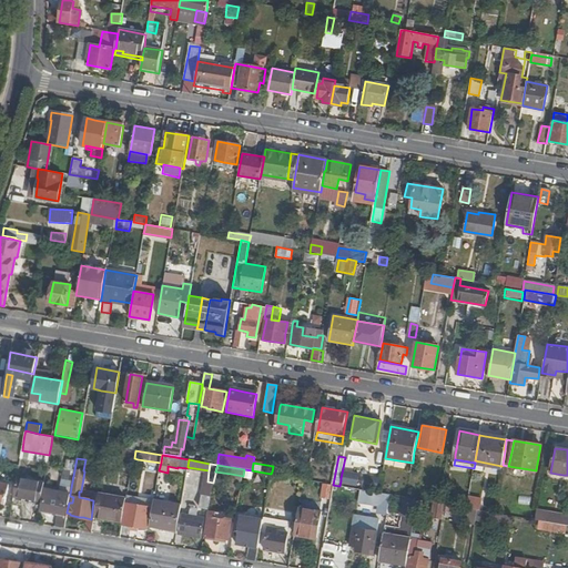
[(66,468),(61,487),(70,489),(73,470),(66,468)]
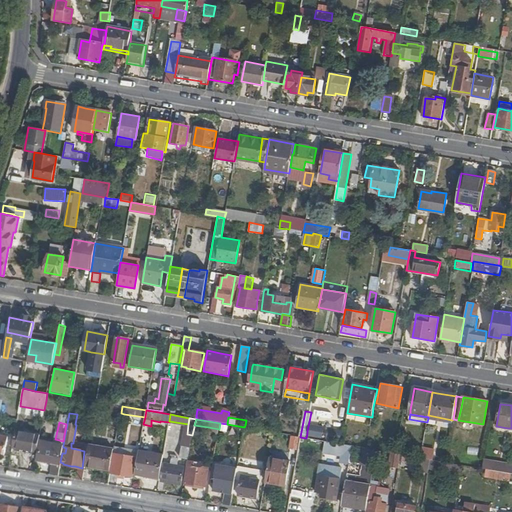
[(37,452),(40,434),(16,430),(13,446),(12,448),(37,452)]
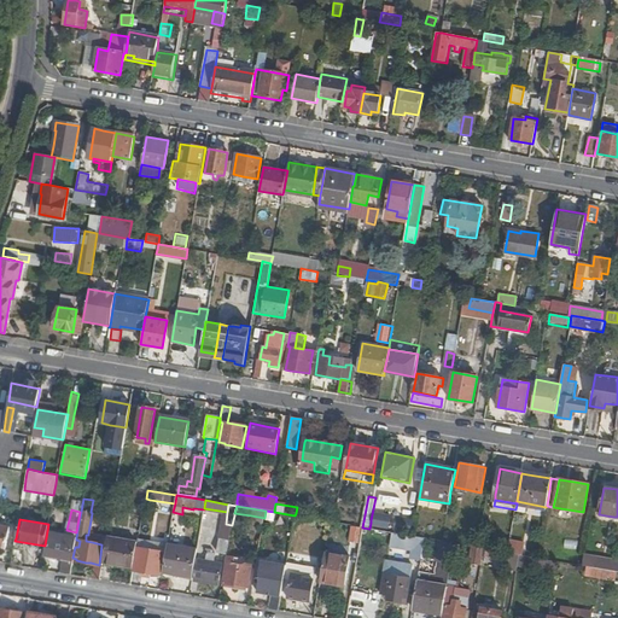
[(231,534),(232,525),(226,524),(222,541),(220,541),(217,553),(227,554),(231,534)]
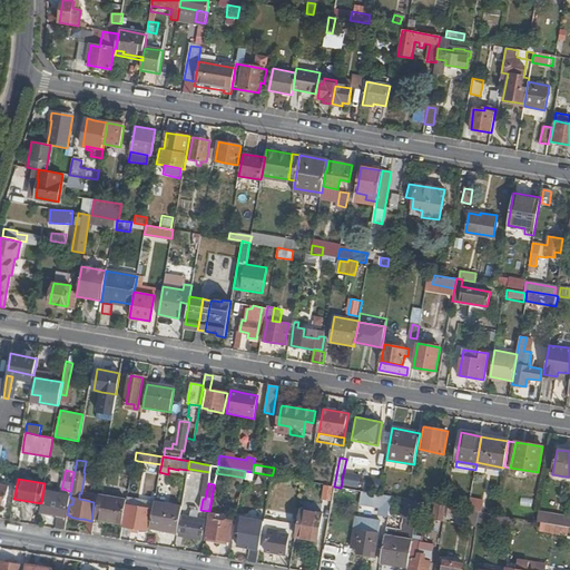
[(0,484),(0,503),(6,504),(9,487),(6,485),(0,484)]
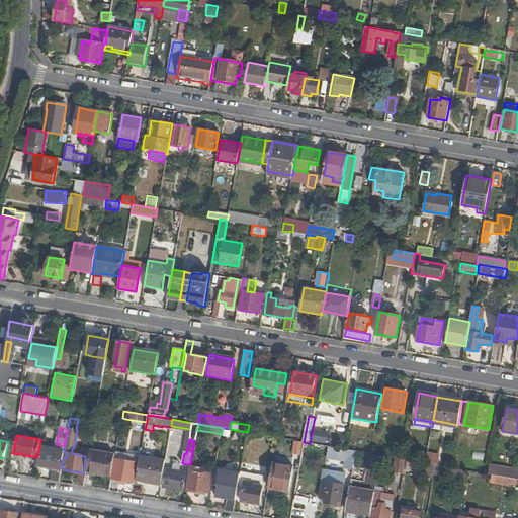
[(304,442),(296,441),(294,453),(300,454),(304,442)]
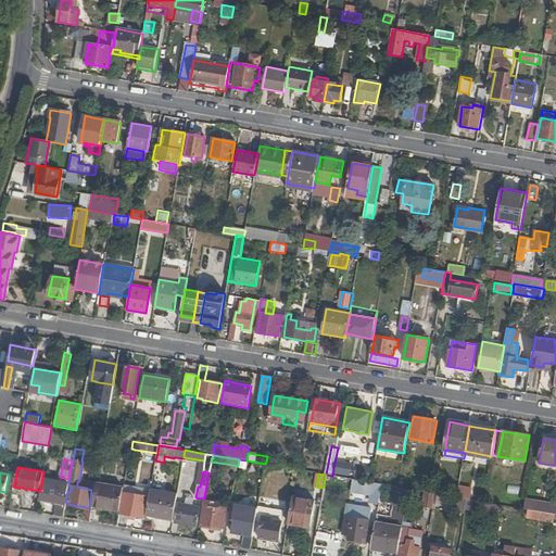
[(68,485),(68,483),(46,479),(40,502),(65,506),(65,505),(65,502),(67,492),(68,485)]
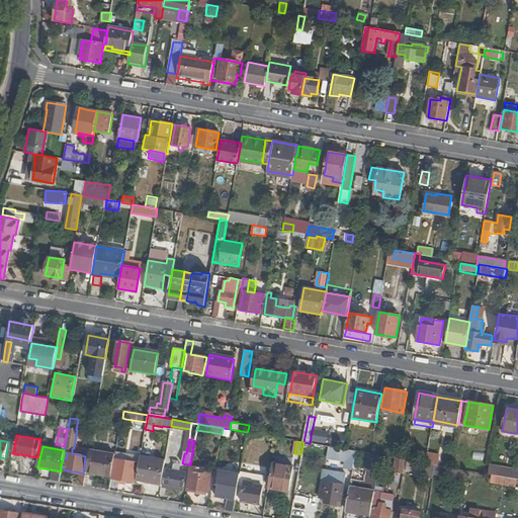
[(345,456),(346,449),(336,447),(329,446),(328,453),(345,456)]
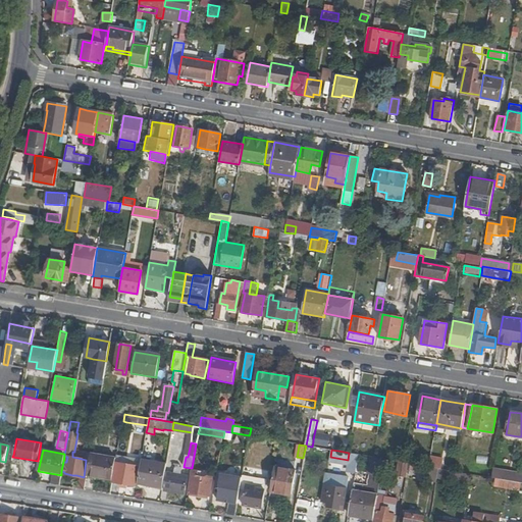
[(116,457),(91,453),(89,467),(88,474),(112,478),(115,461),(116,457)]
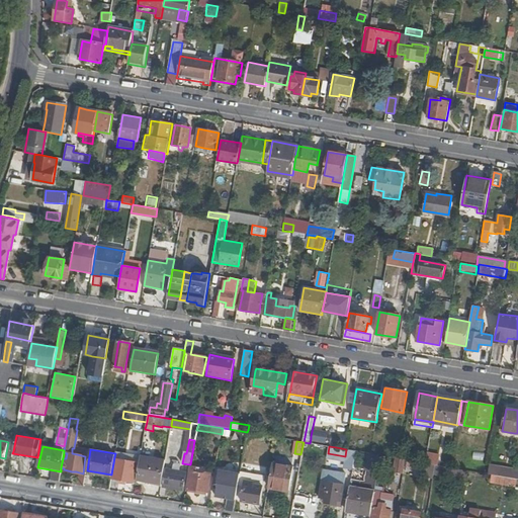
[(353,466),(356,451),(346,449),(345,456),(344,464),(353,466)]
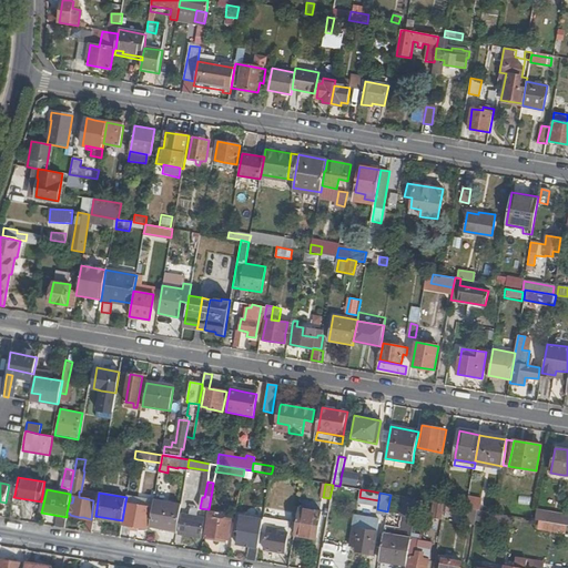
[(415,515),(417,499),(408,498),(405,514),(415,515)]
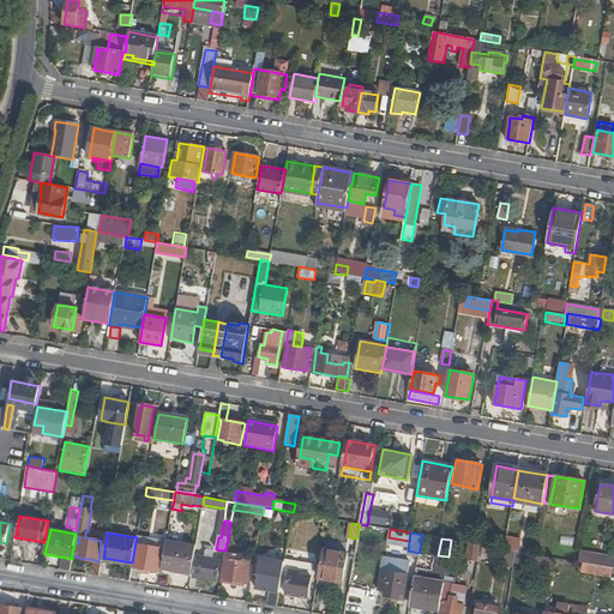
[(137,545),(131,581),(140,583),(142,572),(149,573),(149,570),(158,571),(164,541),(160,540),(157,548),(148,546),(148,543),(143,542),(143,546),(137,545)]
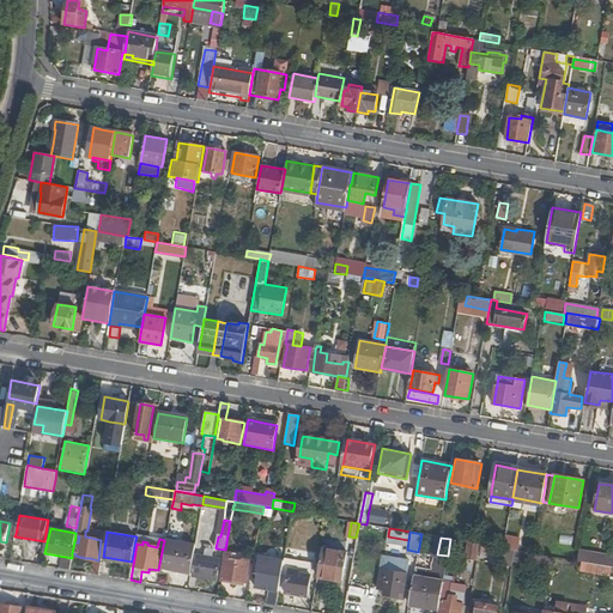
[(162,568),(192,572),(194,551),(195,545),(167,540),(164,553),(162,568)]
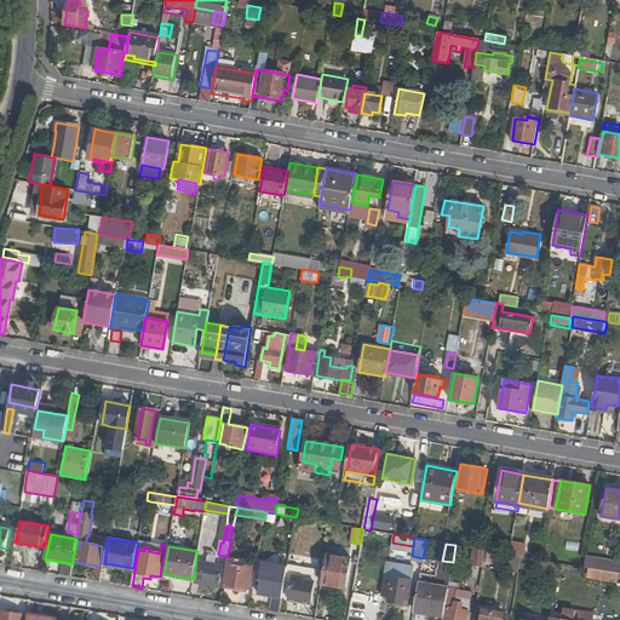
[(521,557),(528,558),(529,550),(511,546),(510,555),(516,556),(521,557)]
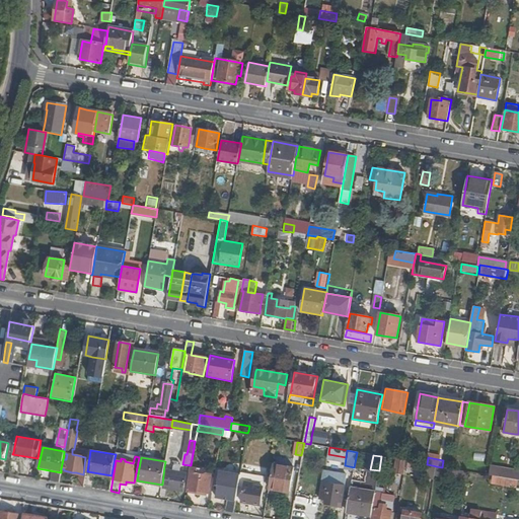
[(394,472),(404,474),(405,466),(406,460),(401,460),(396,459),(394,472)]
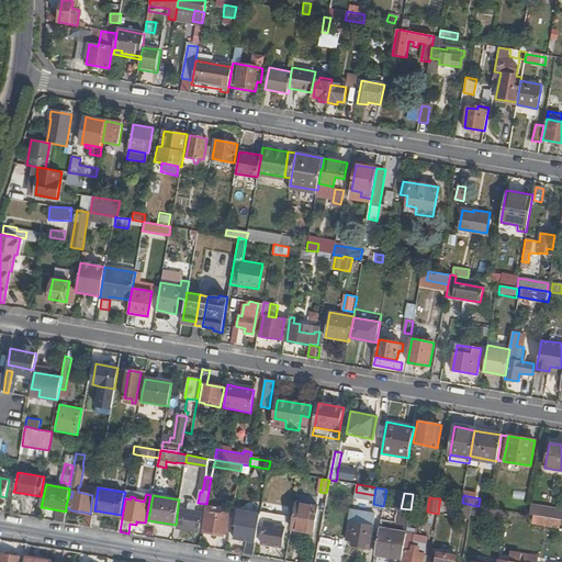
[(440,498),(439,505),(452,507),(471,510),(472,505),(468,504),(462,503),(445,499),(440,498)]
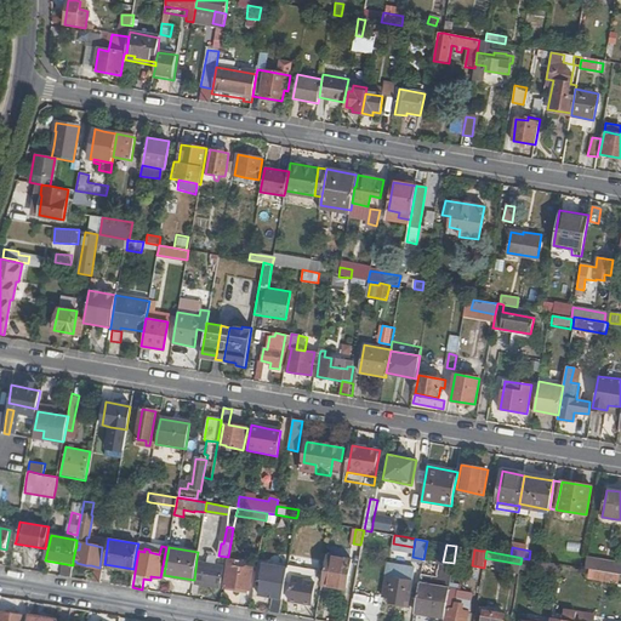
[(352,559),(328,554),(323,581),(323,584),(347,588),(351,567),(352,559)]
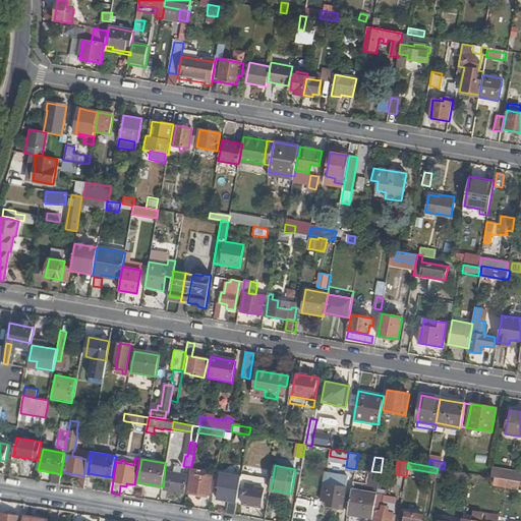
[(180,474),(181,470),(181,467),(174,466),(173,473),(167,472),(164,489),(167,489),(173,491),(184,494),(187,475),(180,474)]
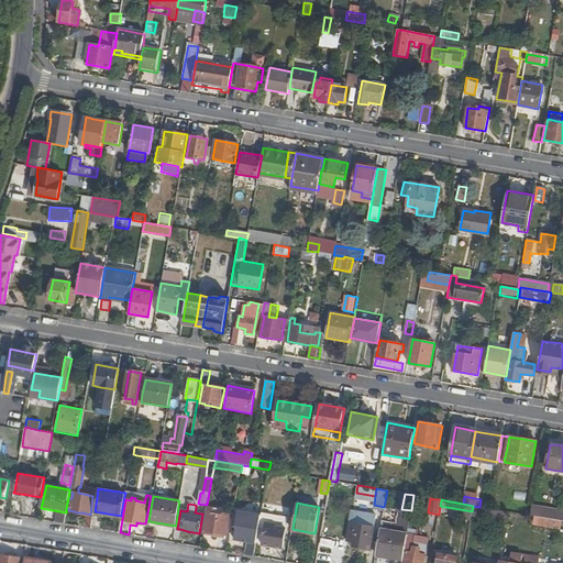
[(541,518),(543,508),(537,507),(536,506),(533,516),(534,516),(541,518)]
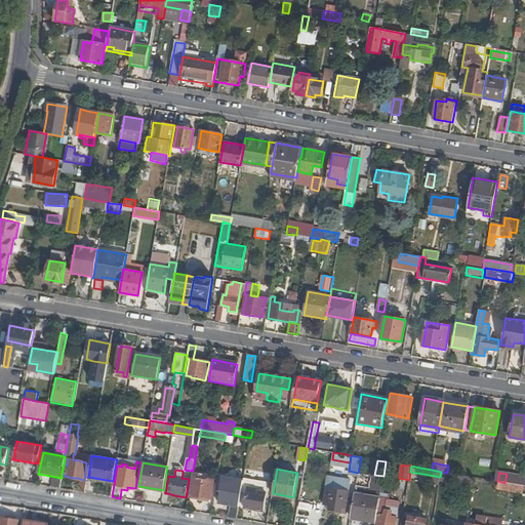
[(524,486),(524,485),(524,477),(507,474),(505,483),(511,484),(515,484),(524,486)]
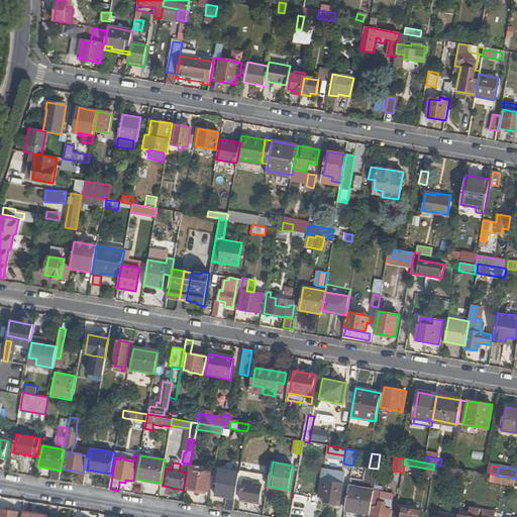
[(238,480),(239,474),(218,470),(214,488),(216,488),(215,495),(228,498),(226,509),(226,510),(233,511),(234,504),(235,498),(238,482),(238,480)]
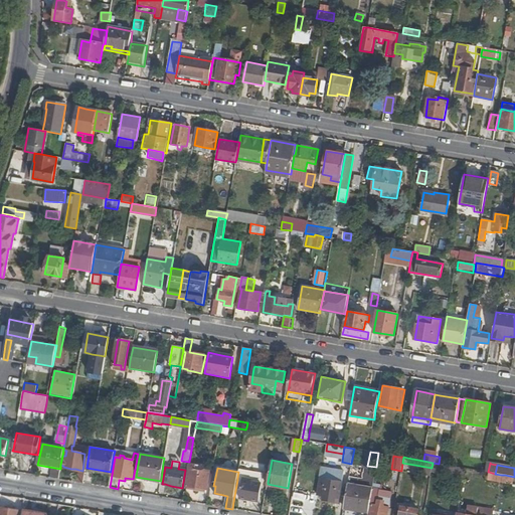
[(50,477),(58,479),(60,470),(52,469),(50,477)]
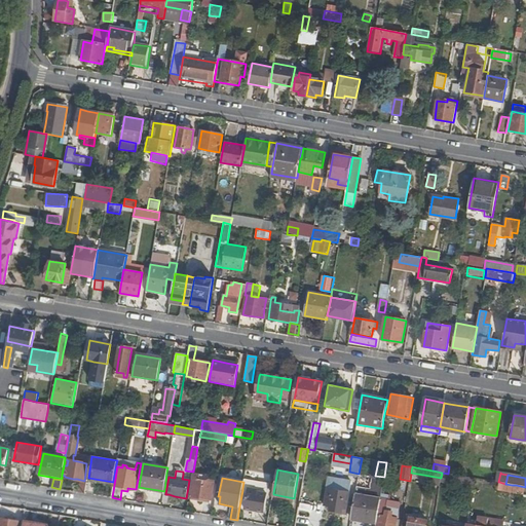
[(190,490),(189,496),(203,498),(203,502),(210,503),(210,499),(211,499),(214,482),(192,479),(190,490)]
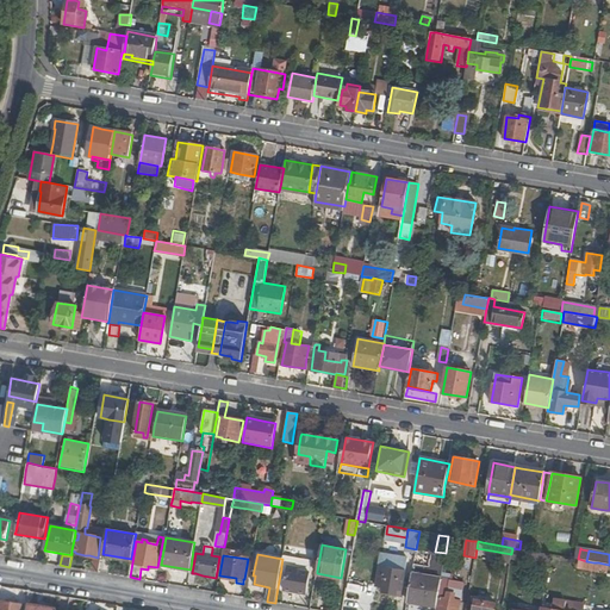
[(300,559),(284,555),(282,559),(281,566),(281,568),(287,568),(284,589),(282,592),(293,595),(293,591),(306,593),(310,573),(291,570),(291,567),(298,568),(300,559)]
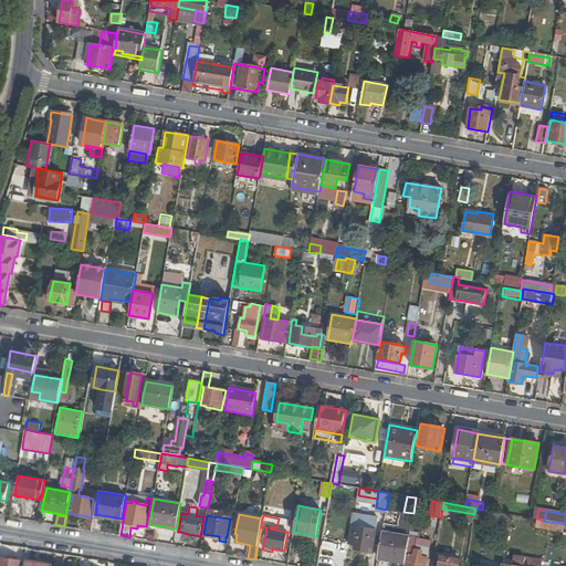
[(357,521),(354,521),(353,526),(350,543),(356,545),(356,549),(368,552),(369,547),(373,547),(377,525),(378,519),(363,516),(362,522),(360,527),(356,526),(357,521)]
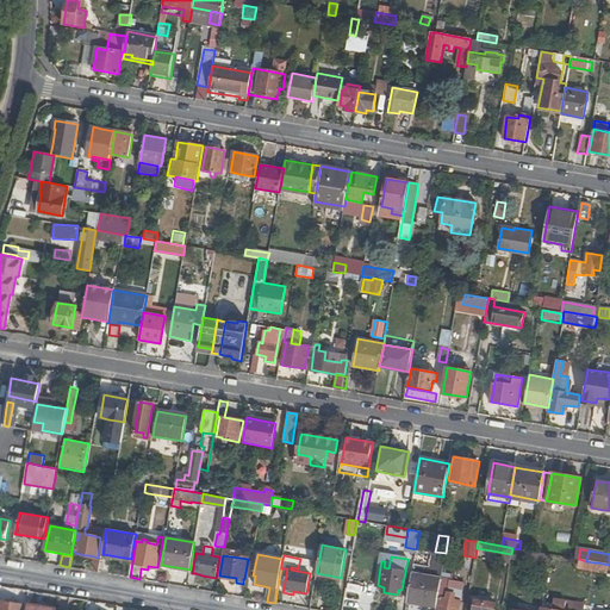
[(443,571),(444,560),(434,558),(431,570),(443,571)]
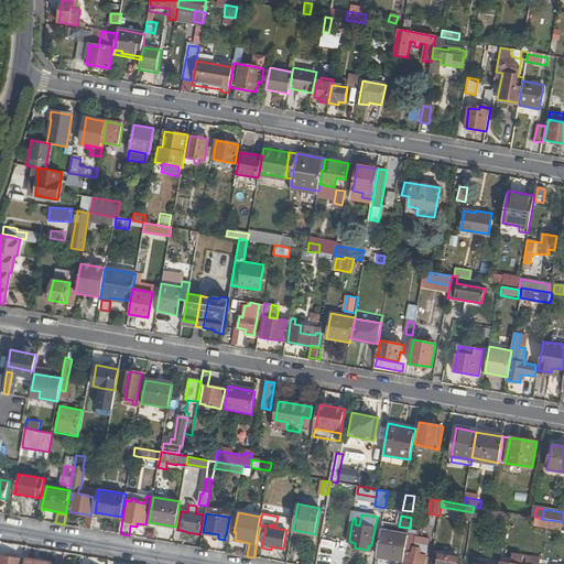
[(549,520),(542,519),(535,517),(534,525),(546,528),(549,520)]
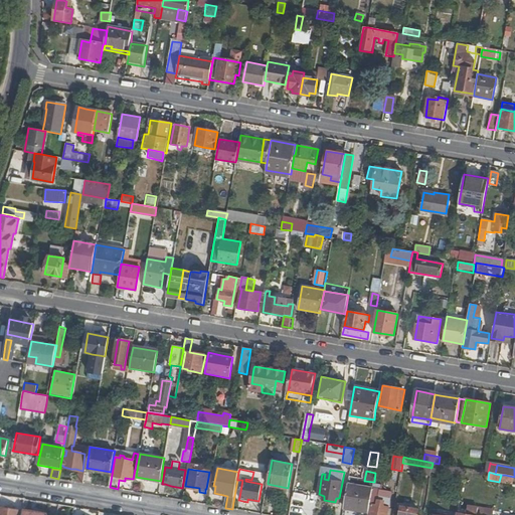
[(512,484),(514,477),(505,475),(501,475),(499,482),(512,484)]
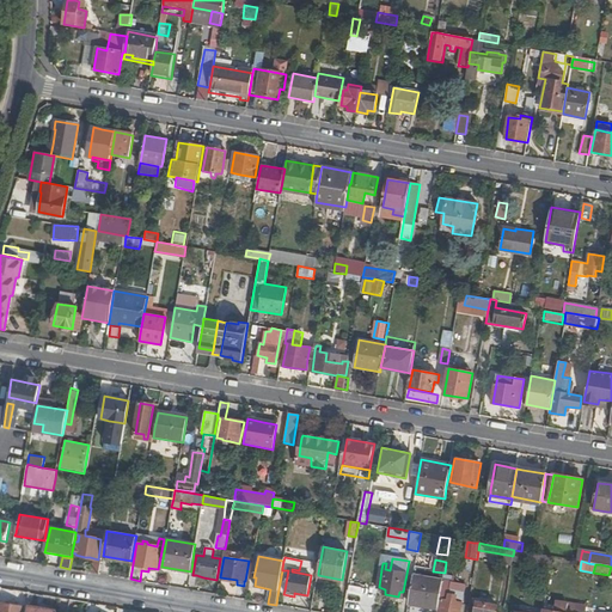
[(408,603),(438,609),(440,599),(442,581),(414,575),(410,593),(408,603)]
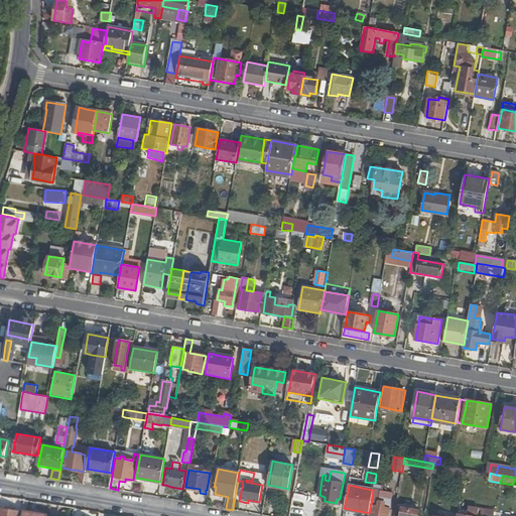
[(381,491),(373,490),(371,505),(369,515),(387,515),(389,508),(383,507),(384,502),(378,501),(377,506),(374,506),(376,497),(380,498),(381,491)]
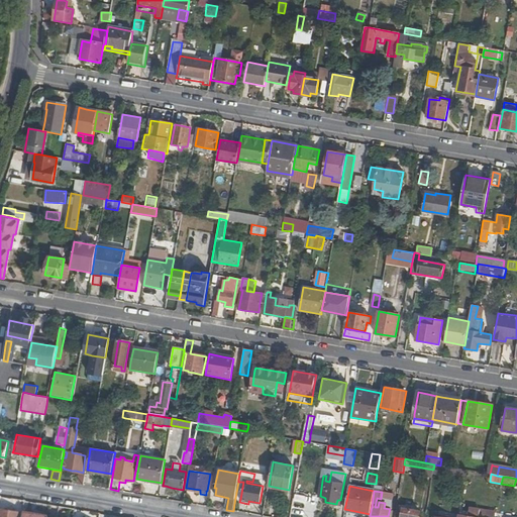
[(383,491),(382,497),(394,499),(395,493),(383,491)]
